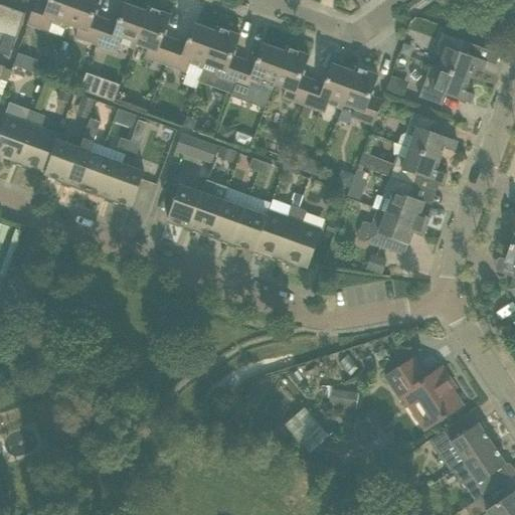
[(0,0),(0,32),(5,34),(16,38),(25,13),(0,4),(0,0)]
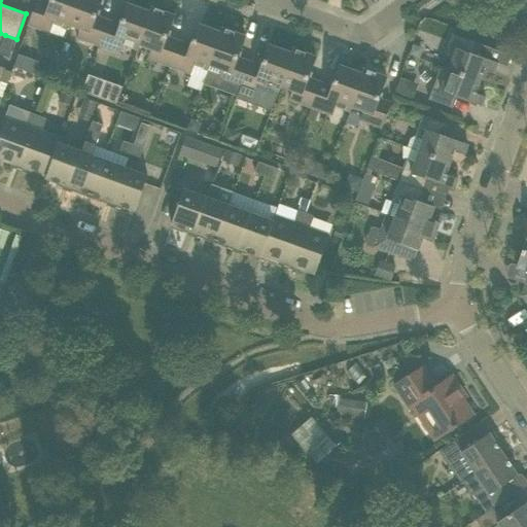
[(50,0),(49,4),(38,0),(37,0),(29,25),(49,33),(55,20),(68,24),(68,22),(75,0),(50,0)]
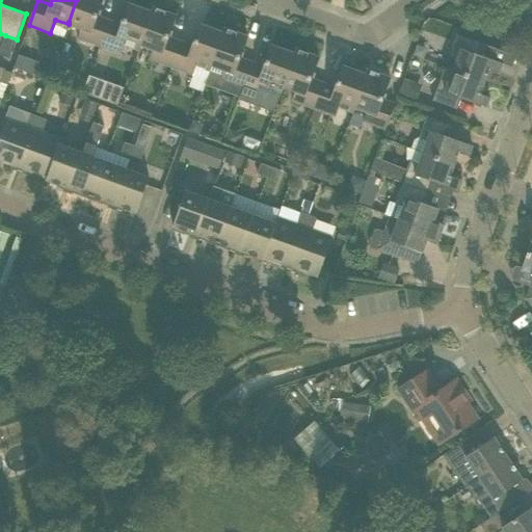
[(76,0),(69,22),(82,26),(78,38),(100,46),(109,21),(98,17),(103,0),(76,0)]
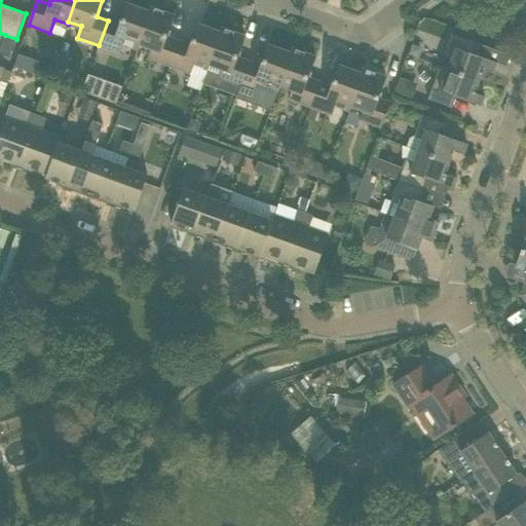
[(119,25),(108,21),(99,45),(120,52),(123,44),(137,49),(139,44),(150,11),(127,3),(119,25)]
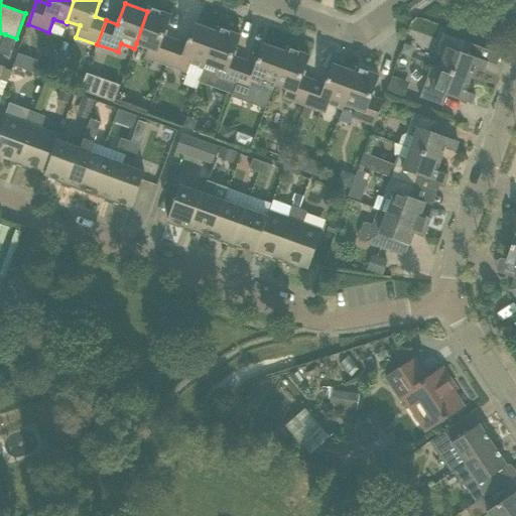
[(166,65),(175,39),(164,35),(171,15),(149,7),(147,11),(136,43),(148,48),(145,57),(166,65)]
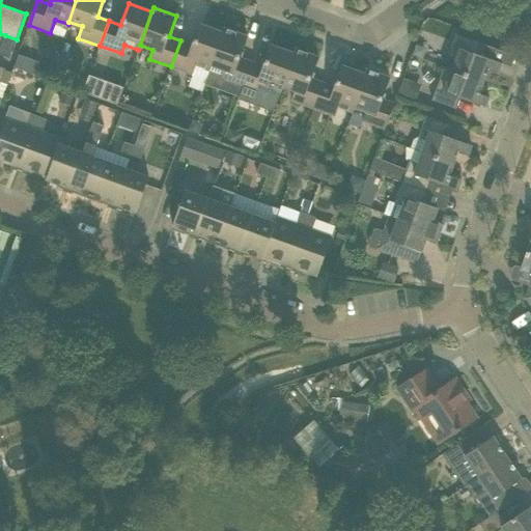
[(192,45),(180,40),(171,66),(193,74),(196,65),(210,71),(212,65),(211,65),(212,63),(222,32),(199,25),(192,45)]
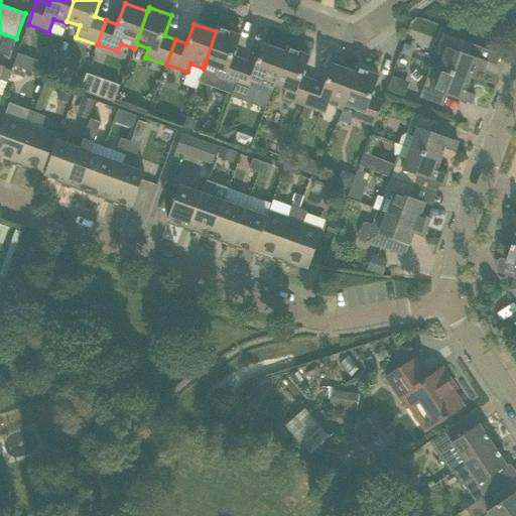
[(214,78),(236,85),(245,59),(233,55),(240,35),(218,27),(216,31),(206,61),(219,66),(214,78)]
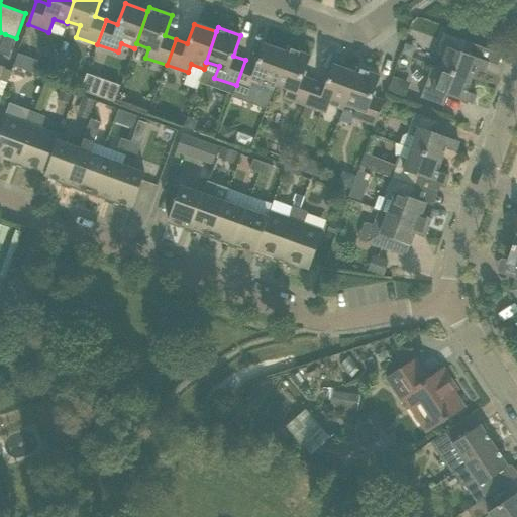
[(440,68),(471,79),(475,68),(485,72),(489,62),(479,58),(483,47),(444,33),(436,55),(444,57),(440,68)]
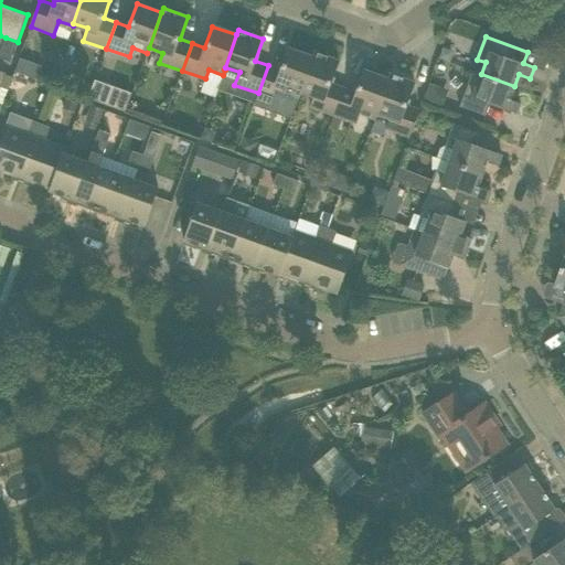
[(18,42),(6,38),(0,51),(0,57),(10,62),(18,42)]
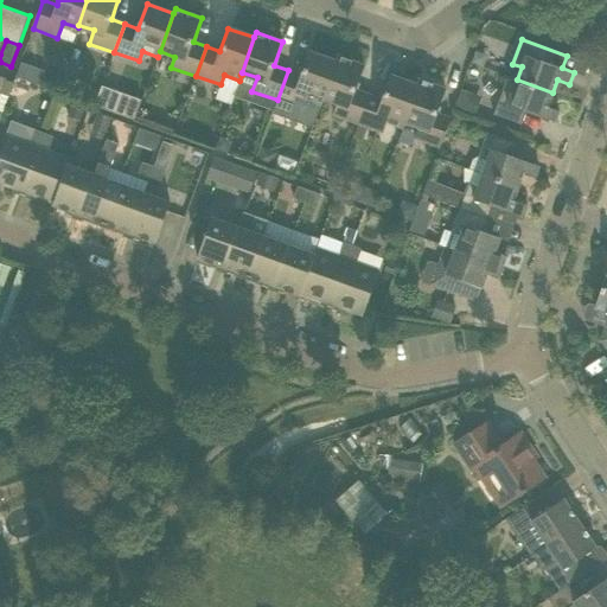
[(471,61),(483,65),(486,53),(475,50),(471,61)]
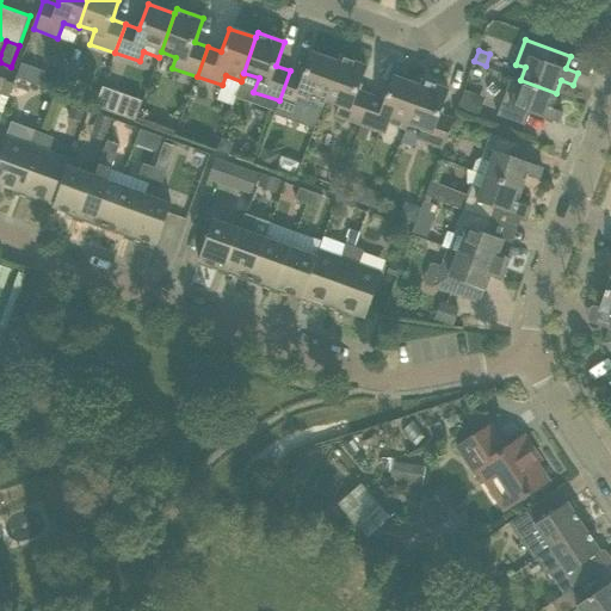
[(303,75),(290,71),(279,100),(304,109),(308,99),(322,105),(325,99),(338,61),(312,53),(303,75)]
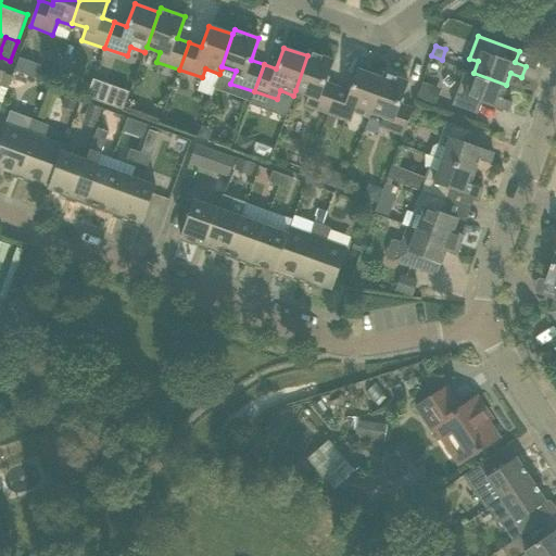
[(307,55),(295,90),(308,96),(305,105),(328,113),(338,86),(326,81),(333,60),(310,51),(307,55)]
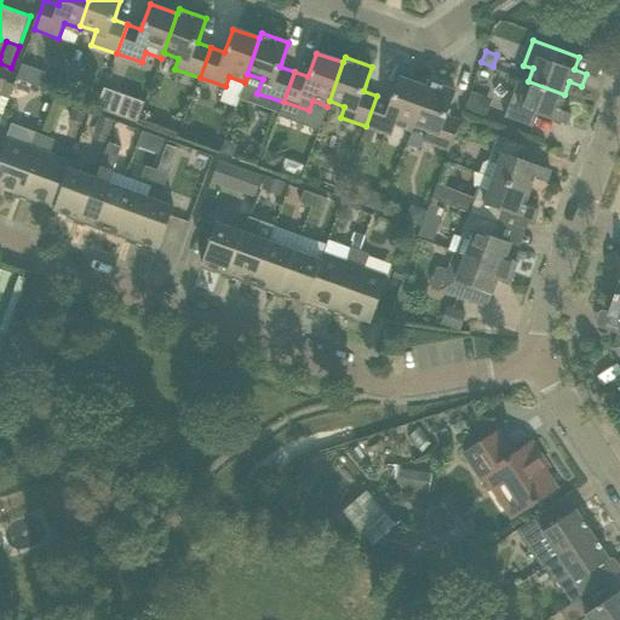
[(16,76),(40,85),(46,72),(22,63),(16,76)]
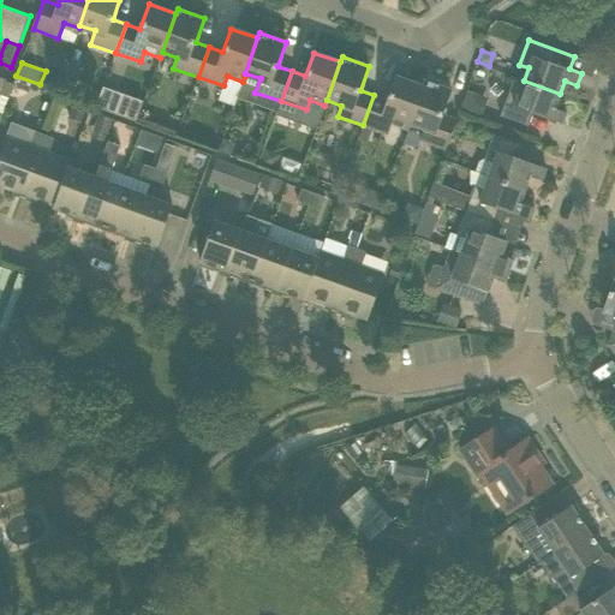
[(388,100),(374,95),(363,125),(389,135),(393,124),(407,130),(408,124),(423,85),(396,77),(388,100)]
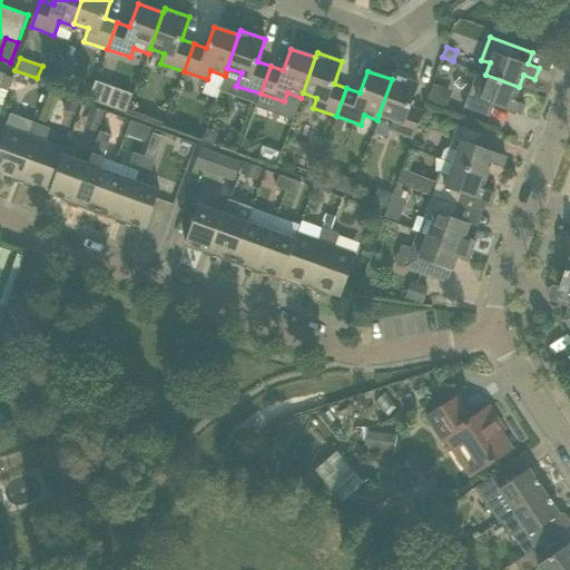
[(411,107),(419,84),(393,75),(392,79),(379,115),(393,120),(390,129),(413,138),(423,110),(411,107)]
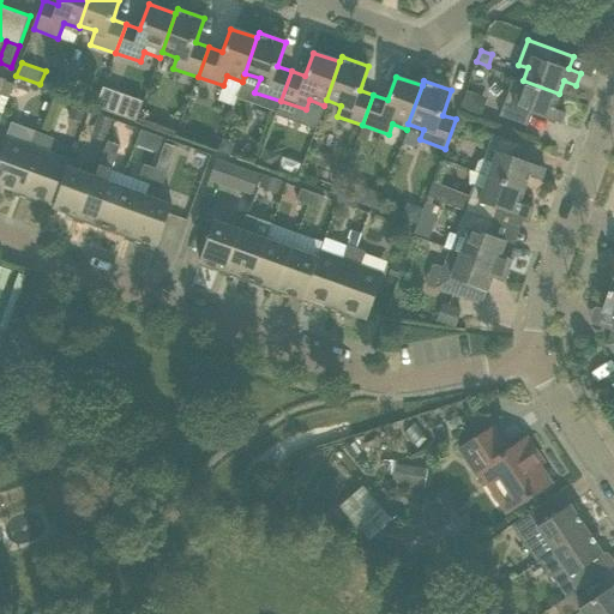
[(554,108),(559,94),(523,80),(518,95),(509,91),(500,116),(528,126),(533,114),(561,124),(566,113),(554,108)]
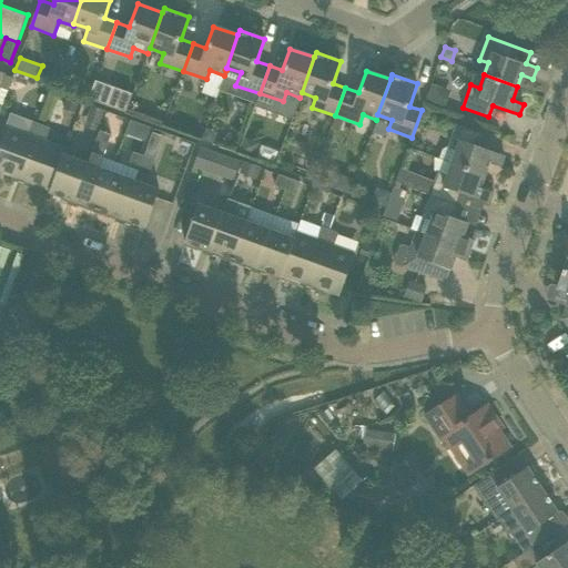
[(95,82),(89,98),(127,112),(132,95),(95,82)]
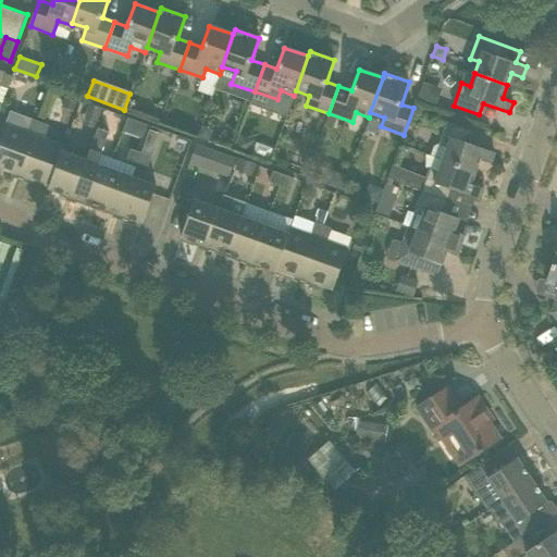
[(426,104),(433,86),(423,83),(417,101),(426,104)]
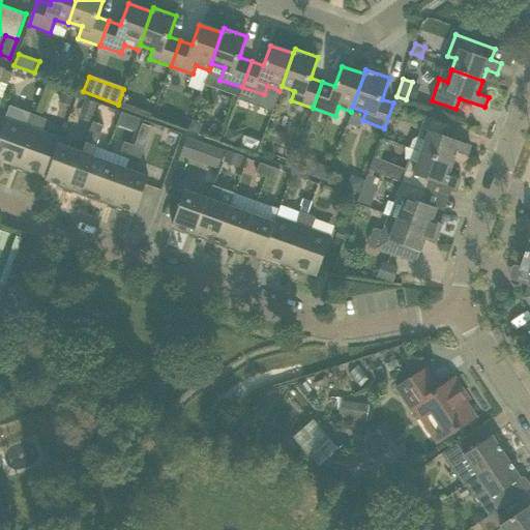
[(94,120),(95,100),(80,99),(79,119),(94,120)]
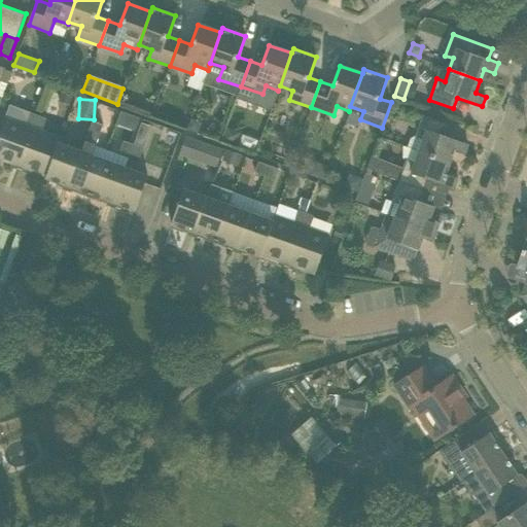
[(20,169),(39,116),(31,113),(27,126),(7,118),(0,137),(0,159),(12,164),(11,167),(20,169)]
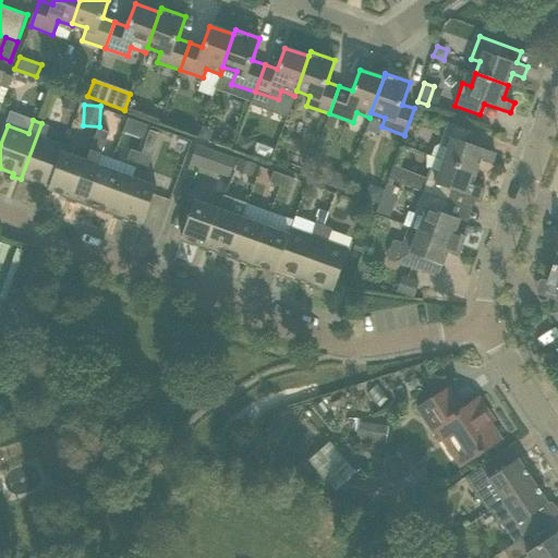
[(473,132),(465,129),(449,122),(440,144),(434,147),(431,155),(443,159),(477,171),(481,159),(492,164),(496,153),(470,143),(473,132)]
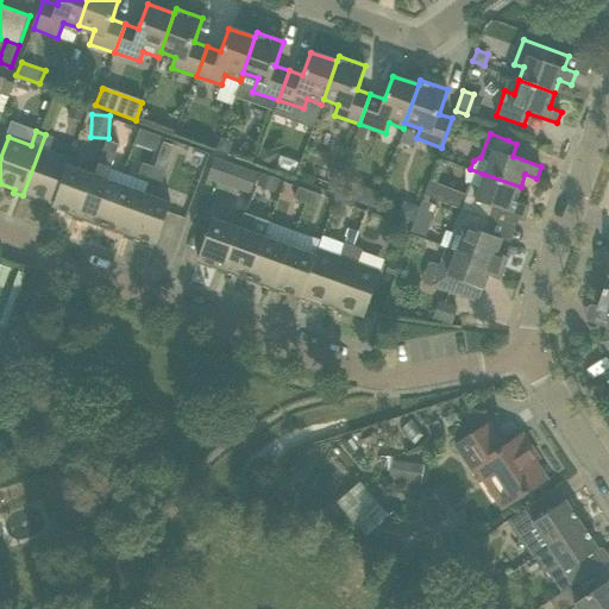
[(55,203),(68,165),(71,159),(49,151),(55,137),(45,135),(23,195),(31,199),(32,195),(55,203)]
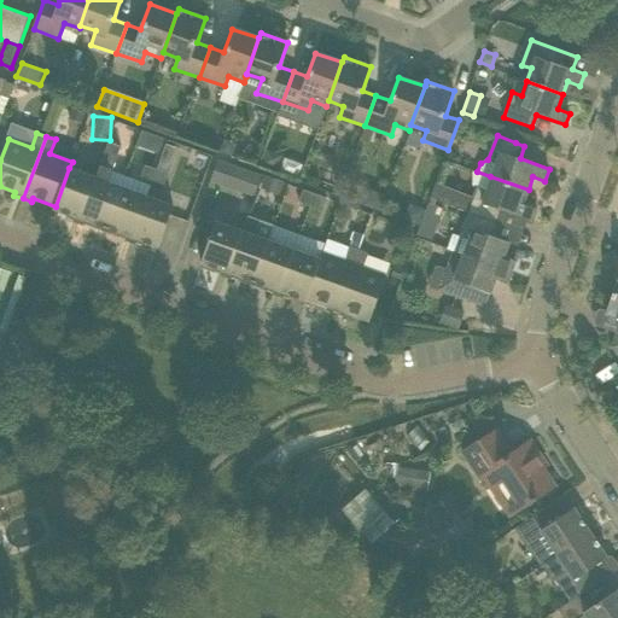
[(121,146),(109,141),(95,178),(79,222),(91,227),(105,231),(121,187),(108,182),(121,146)]
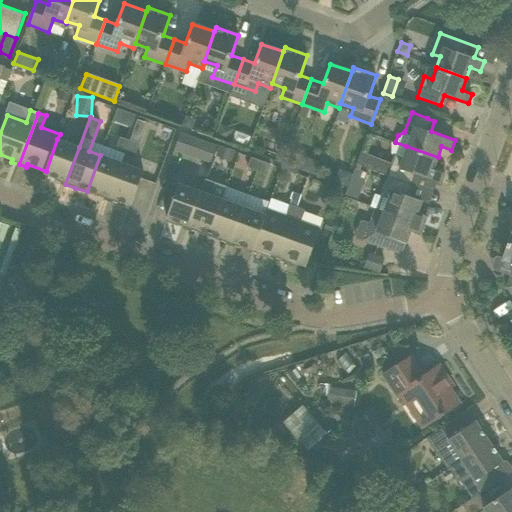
[(117,147),(126,150),(130,140),(120,137),(117,147)]
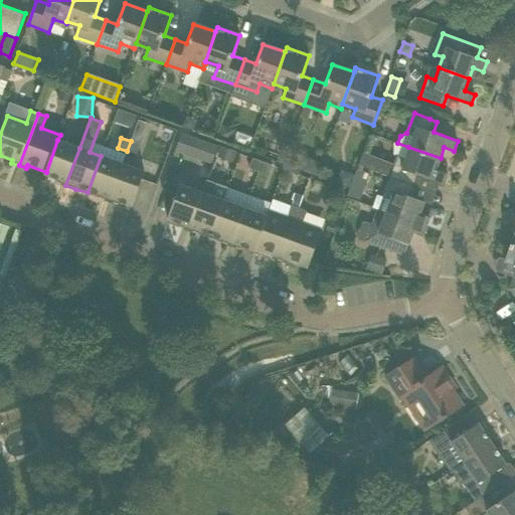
[(79,148),(57,140),(46,172),(45,174),(57,179),(56,182),(65,185),(79,148)]
